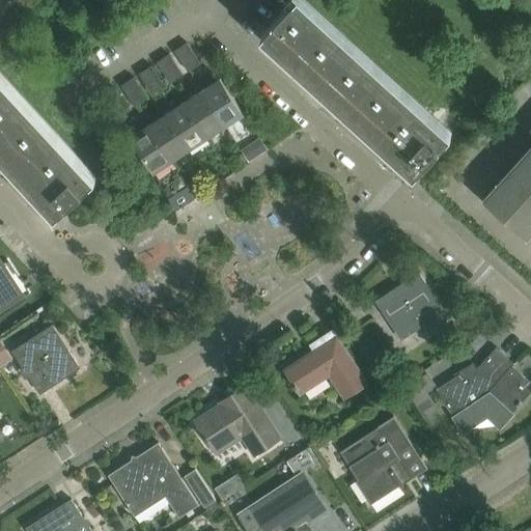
[(451,134),(437,121),(304,0),(294,0),(266,31),(390,146),(387,149),(400,162),(403,159),(417,171),(451,134)]
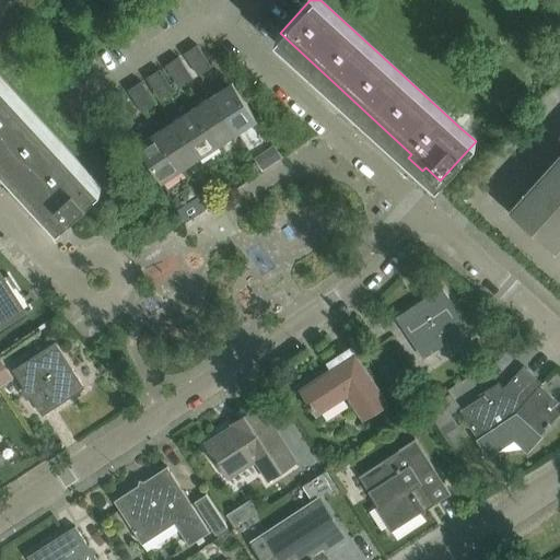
[(214,67),(199,44),(186,54),(201,77),(214,67)]
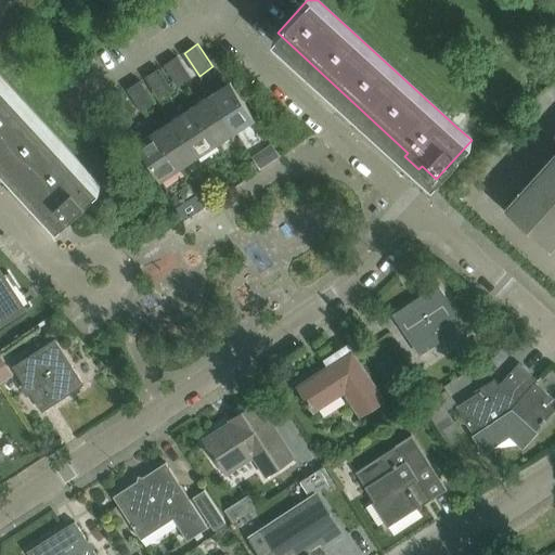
[(194,78),(179,56),(166,65),(180,87),(194,78)]
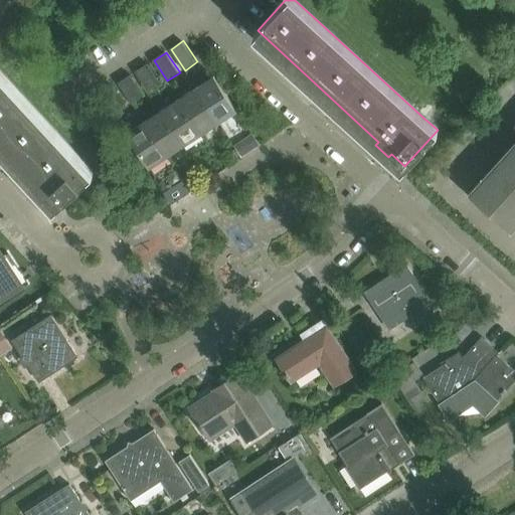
[(162,84),(149,63),(137,71),(150,93),(162,84)]
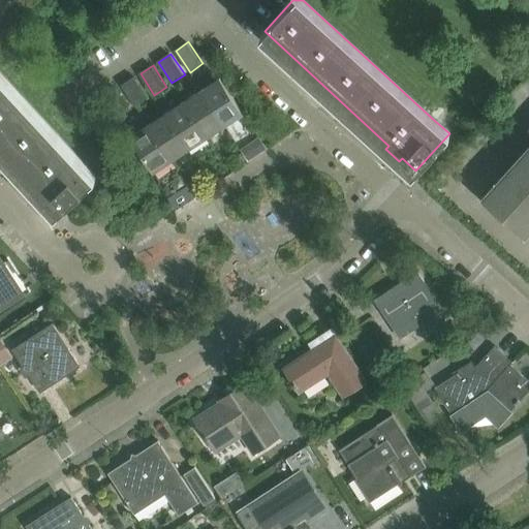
[(97,177),(84,162),(0,70),(0,144),(36,183),(33,186),(45,199),(49,196),(61,210),(97,177)]
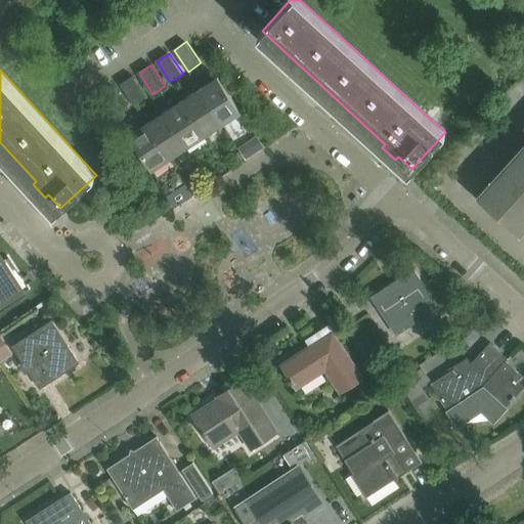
[(147,97),(133,77),(121,84),(135,105),(147,97)]
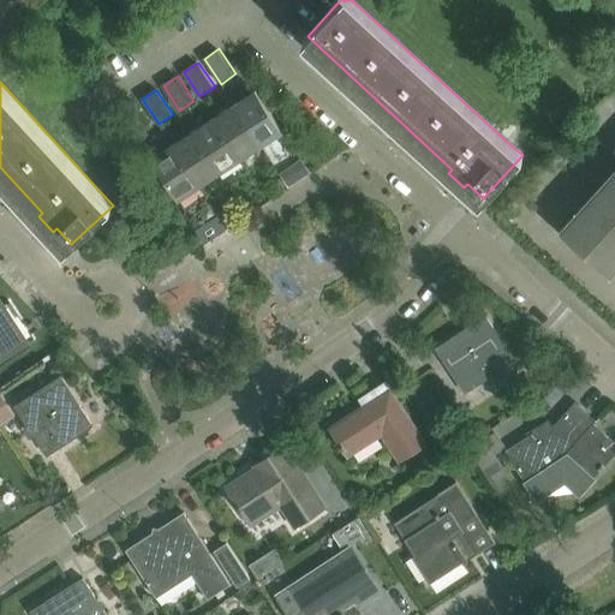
[(257,93),(234,107),(261,147),(284,132),(257,93)]
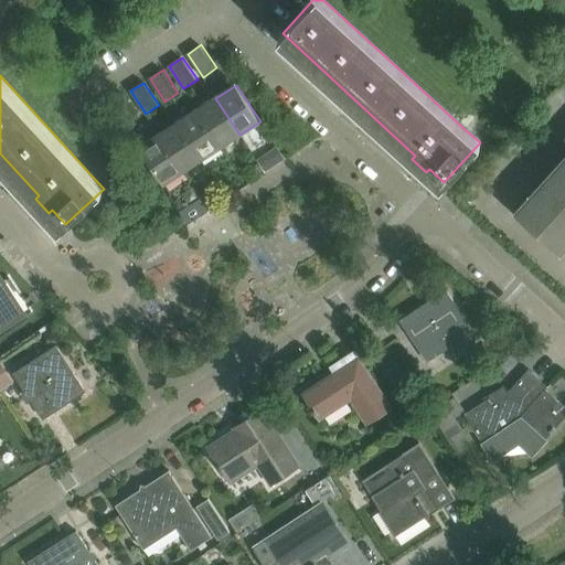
[(140,117),(125,95),(112,103),(126,126),(140,117)]
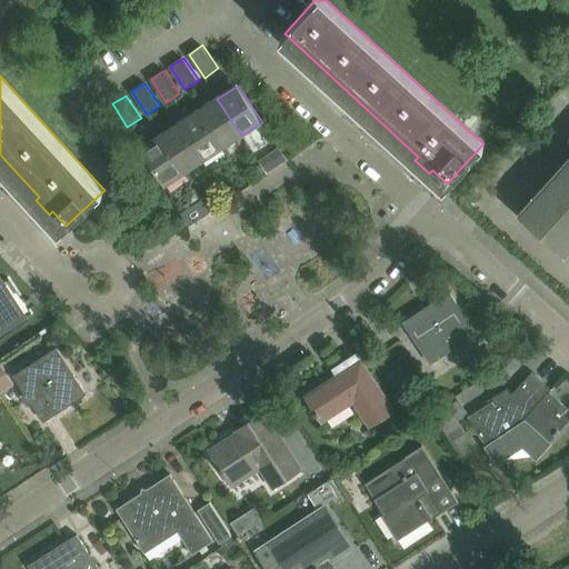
[(217,99),(199,111),(222,149),(241,136),(217,99)]
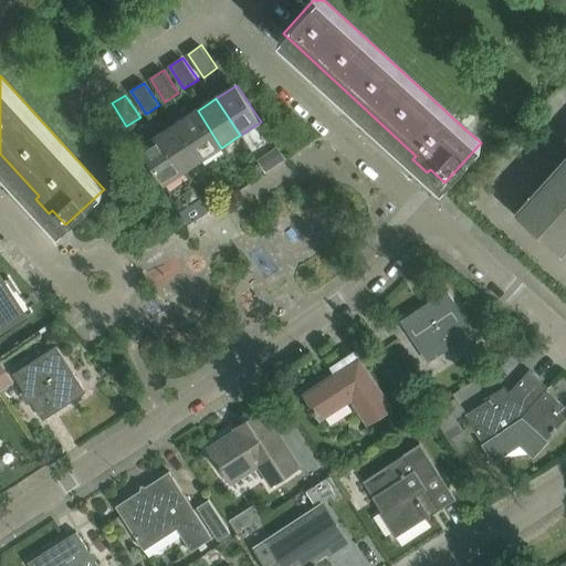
[(221,148),(198,111),(179,123),(202,160),(221,148)]
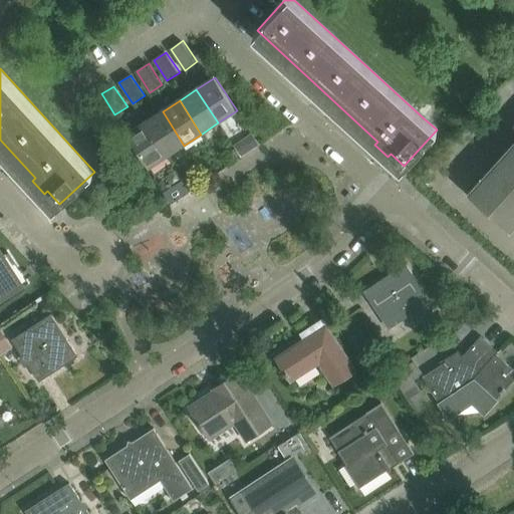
[(163,111),(146,122),(168,156),(184,146),(163,111)]
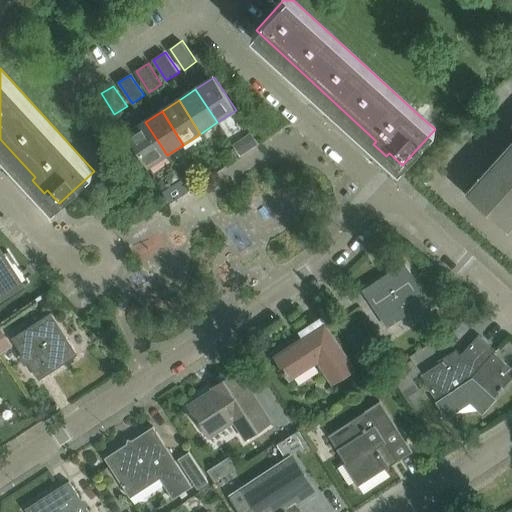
[(149,167),(167,155),(145,122),(127,133),(149,167)]
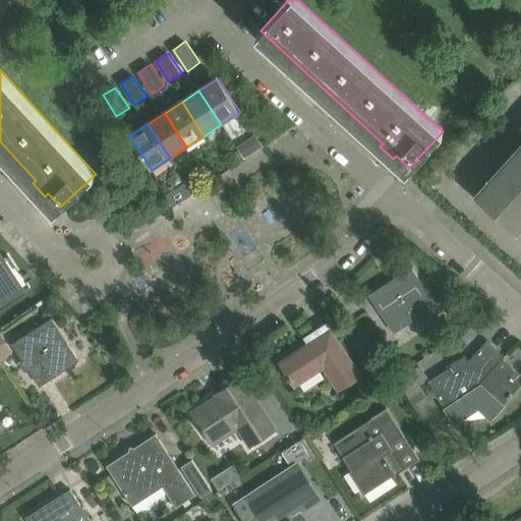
[(520,154),(498,180),(483,195),(517,225),(520,221),(520,154)]
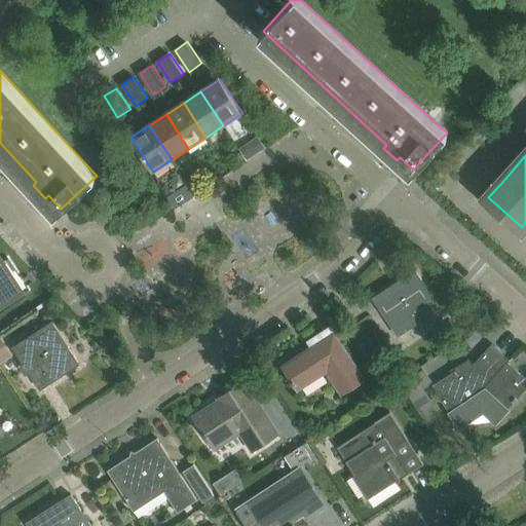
[(0,265),(0,304),(17,293),(0,265)]
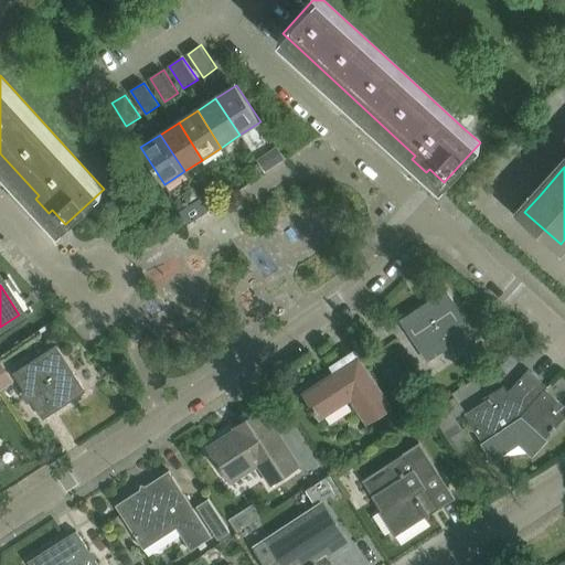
[(446,291),(400,321),(426,361),(472,331),(446,291)]
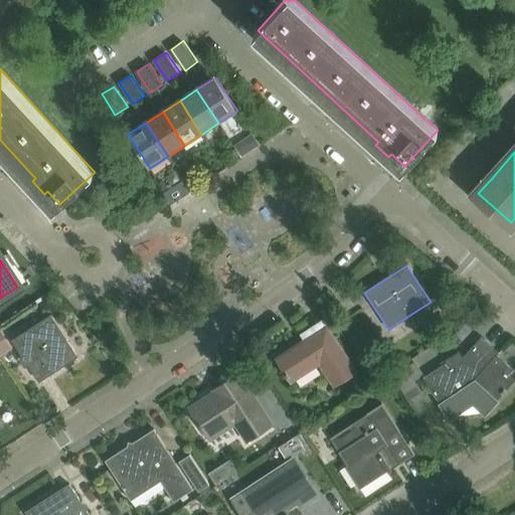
[(51,316),(13,340),(40,381),(78,357),(51,316)]
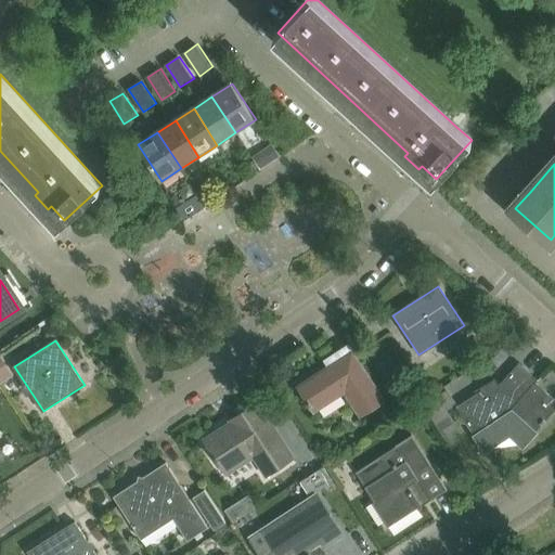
[(328,366),(297,386),(313,412),(344,391),(360,416),(385,400),(348,345),(324,361),(328,366)]
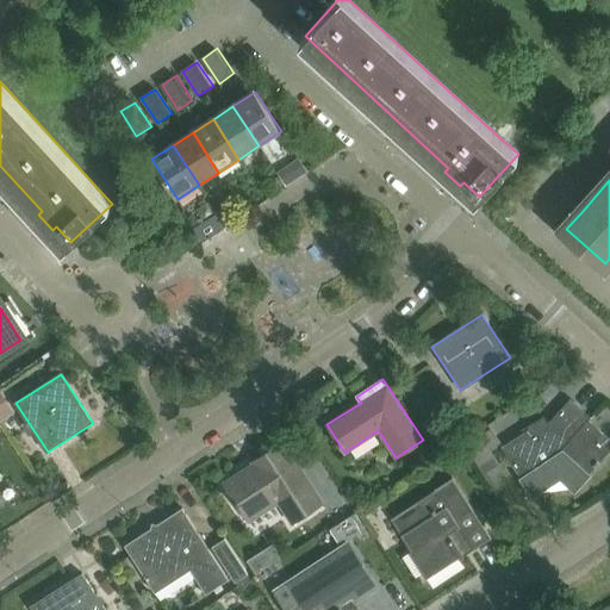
[(1,391),(0,391),(0,418),(13,411),(1,391)]
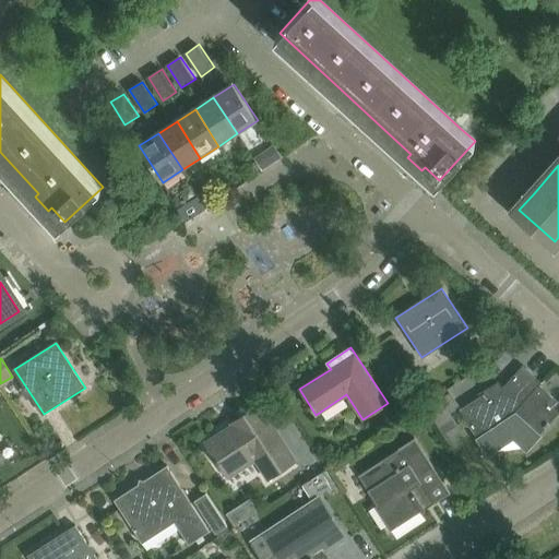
[(486,393),(460,411),(478,439),(506,421),(504,419),(513,413),(539,437),(558,414),(558,402),(540,385),(543,383),(523,366),(503,388),(498,382),(485,391),(486,393)]
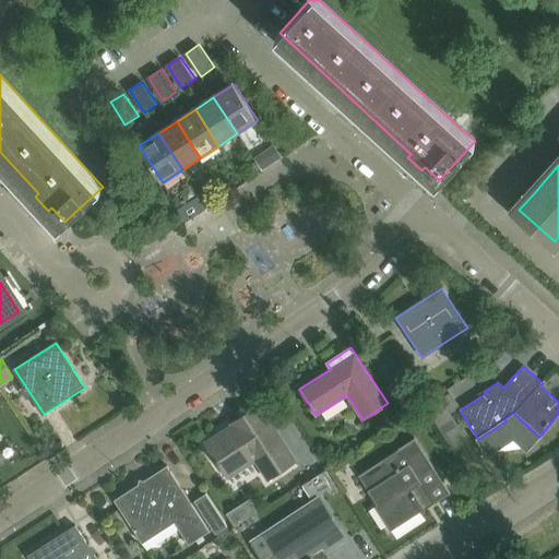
[(232,425),(204,443),(225,474),(252,456),(268,479),(294,462),(259,406),(232,424),(232,425)]
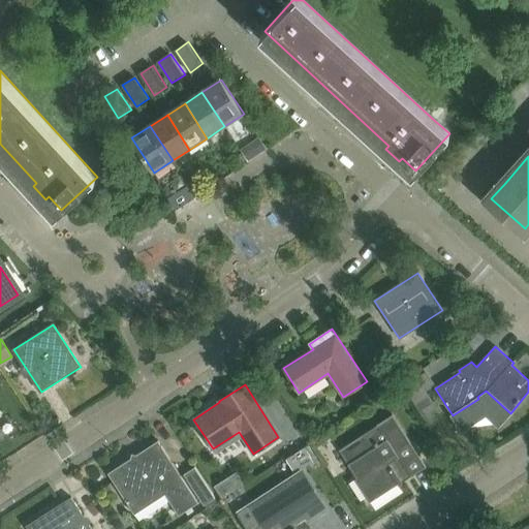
[(377,425),(339,449),(339,450),(343,447),(351,460),(347,463),(369,496),(395,478),(399,485),(403,483),(402,481),(426,466),(392,413),(376,424),(377,425)]
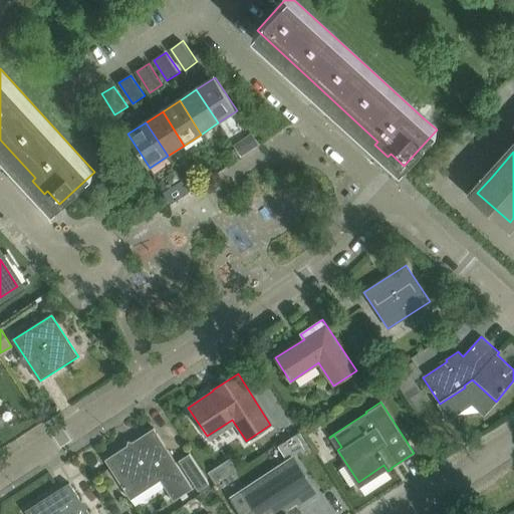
[(105,460),(129,497),(150,483),(152,485),(164,477),(177,498),(174,500),(174,501),(193,488),(154,429),(105,460)]
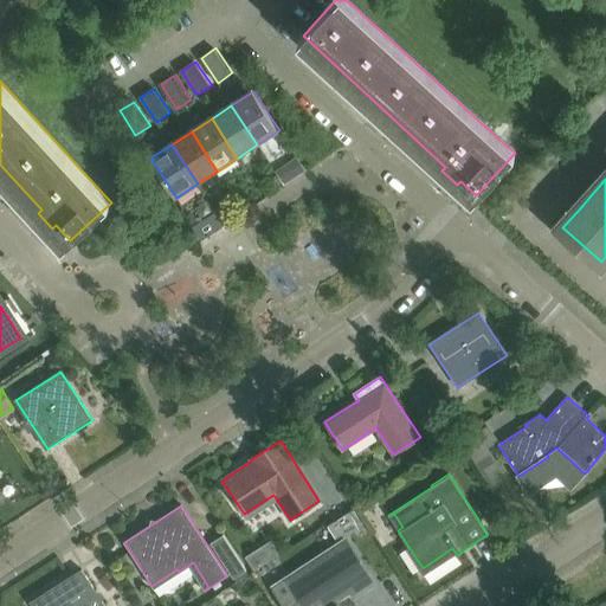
[(224,535),(211,543),(234,579),(247,571),(224,535)]
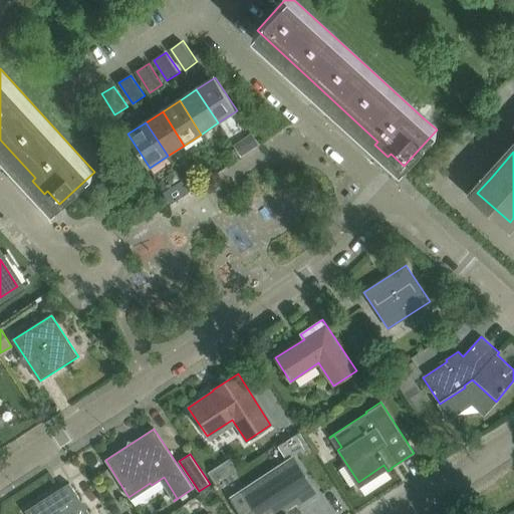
[(292,458),(242,491),(256,513),(287,513),(286,512),(315,493),(292,458)]
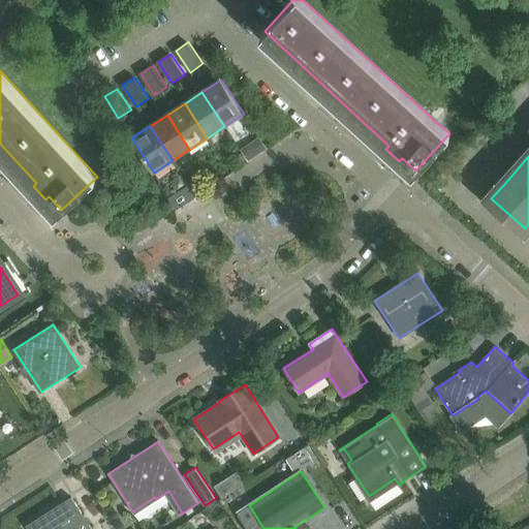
[(93,528),(72,496),(28,526),(29,528),(93,528)]
